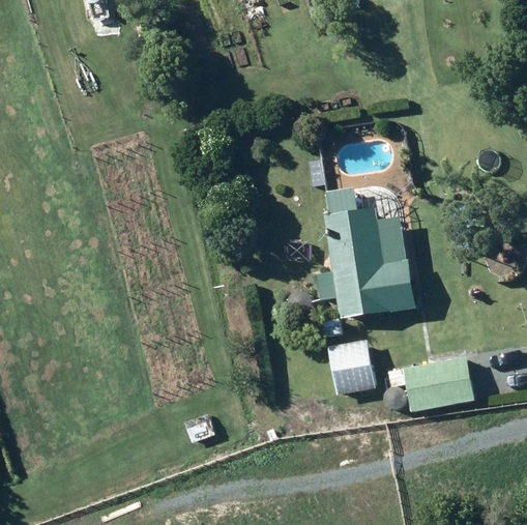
[(326,216),(334,272),(318,274),(322,300),(338,298),(340,319),(416,309),(410,261),(405,262),(400,226),(378,229),(375,209),(357,212),(355,191),(327,194),(330,215),(326,216)]
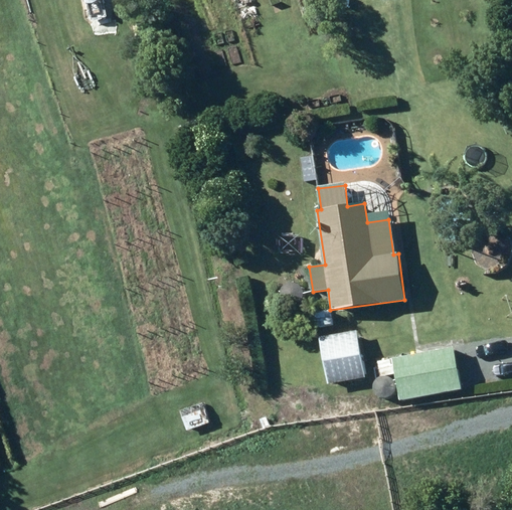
[(314,311),(317,325),(330,323),(328,309),(314,311)]
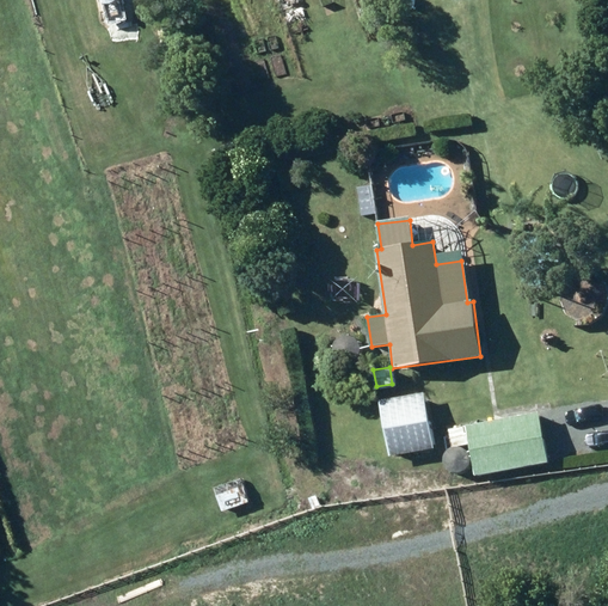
[(380,401),(390,454),(431,448),(422,393),(380,401)]
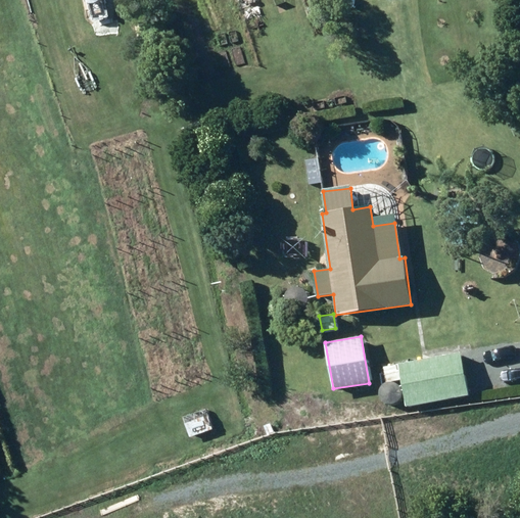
[(399,365),(399,369),(385,371),(386,381),(402,378),(407,406),(467,395),(460,354),(399,365)]
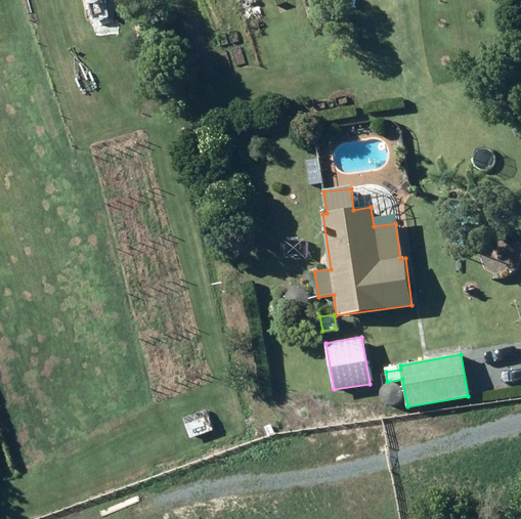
[(192,412),(200,432),(211,429),(204,407),(192,412)]
